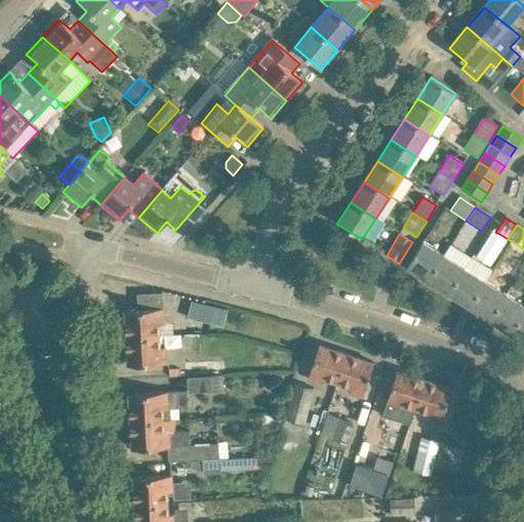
[(443,255),(422,243),(421,242),(406,268),(427,281),(443,255)]
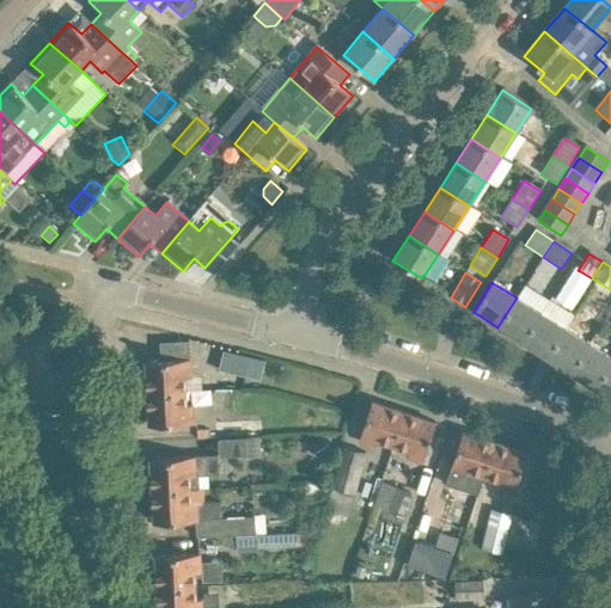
[(523,343),(541,313),(517,298),(498,327),(523,343)]
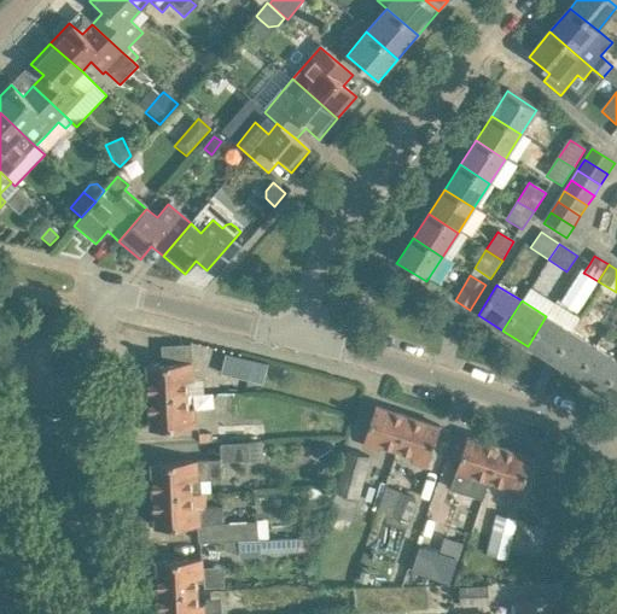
[(546,316),(528,346),(552,362),(571,332),(578,320),(554,304),(546,316)]
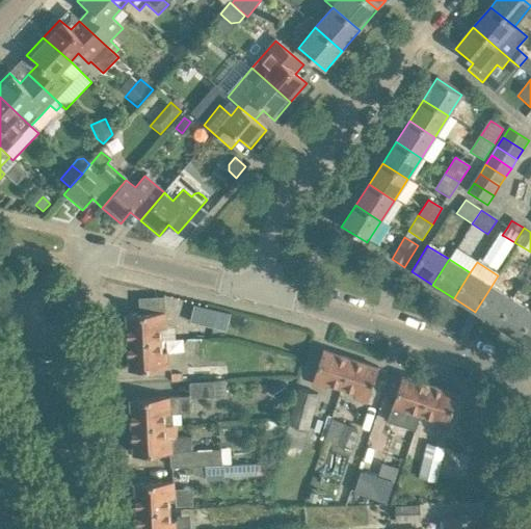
[(492,286),(475,312),(496,325),(512,299),(492,286)]
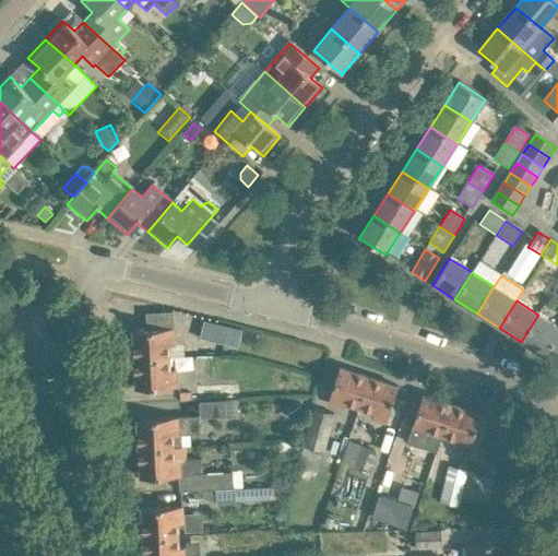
[(144,331),(173,330),(171,310),(143,312),(144,331)]
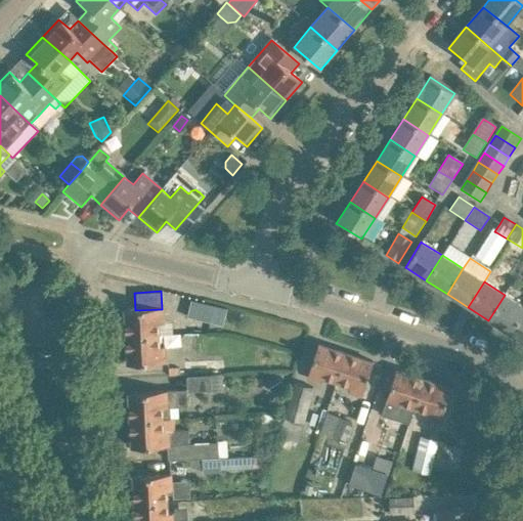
[(510,334),(522,312),(522,306),(505,295),(488,320),(510,334)]
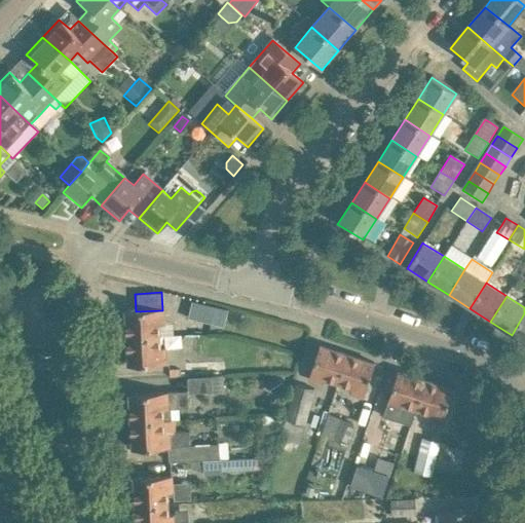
[(223,329),(227,311),(191,303),(187,320),(223,329)]
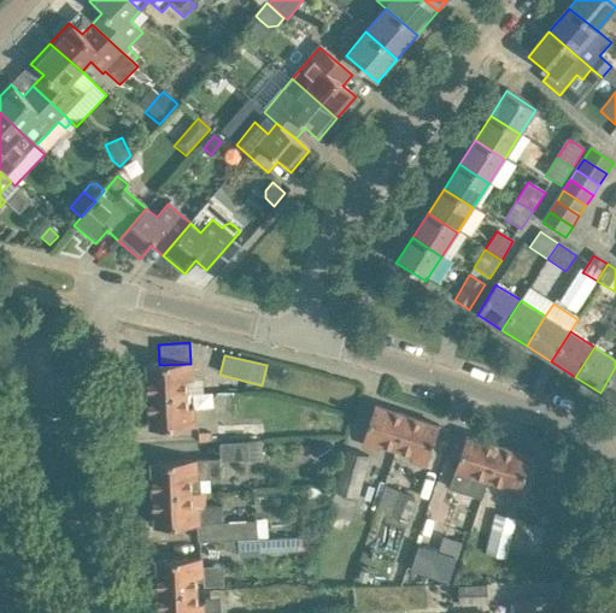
[(148,398),(186,396),(186,382),(192,382),(191,364),(159,365),(146,366),(148,398)]
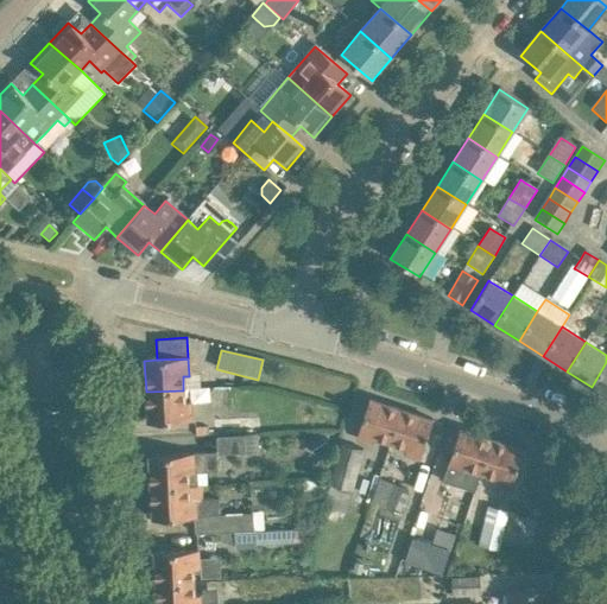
[(606,362),(592,387),(606,396),(606,362)]
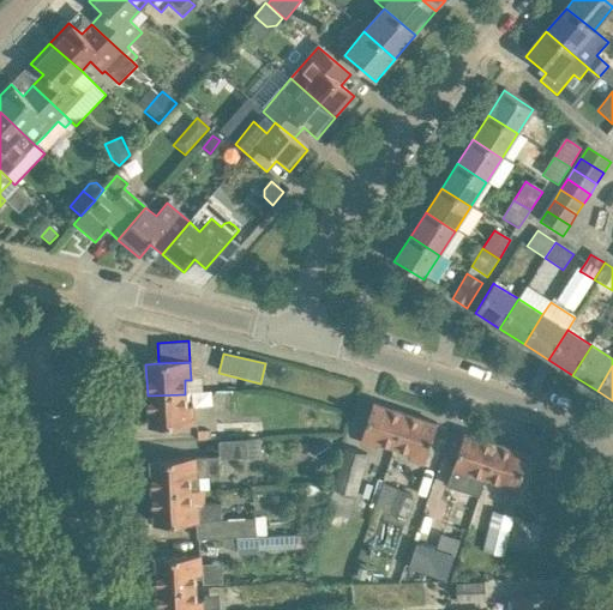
[(148,396),(149,428),(194,427),(193,406),(186,406),(185,394),(148,396)]
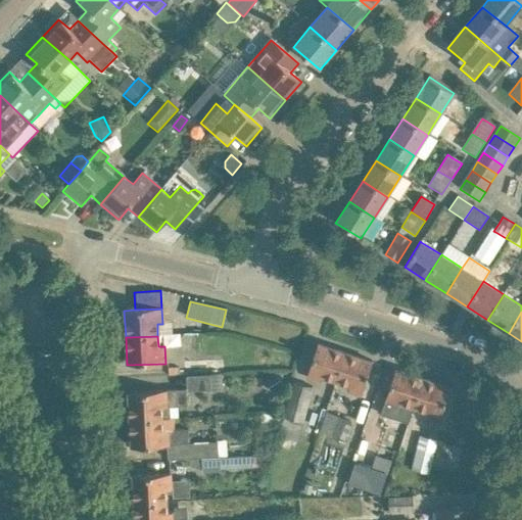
[(335,384),(344,353),(318,345),(305,379),(319,383),(321,379),(335,384)]
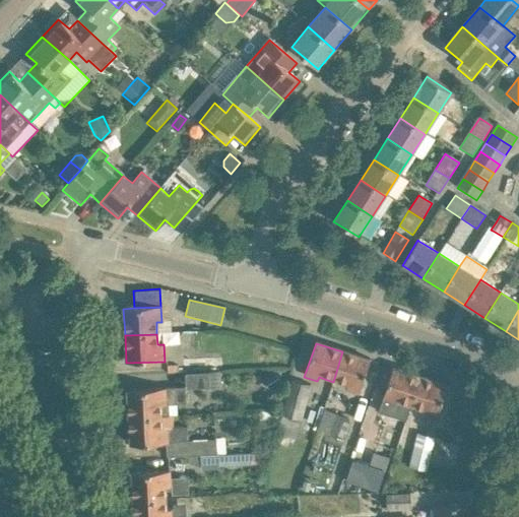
[(359,395),(370,361),(342,351),(333,382),(347,386),(346,391),(359,395)]
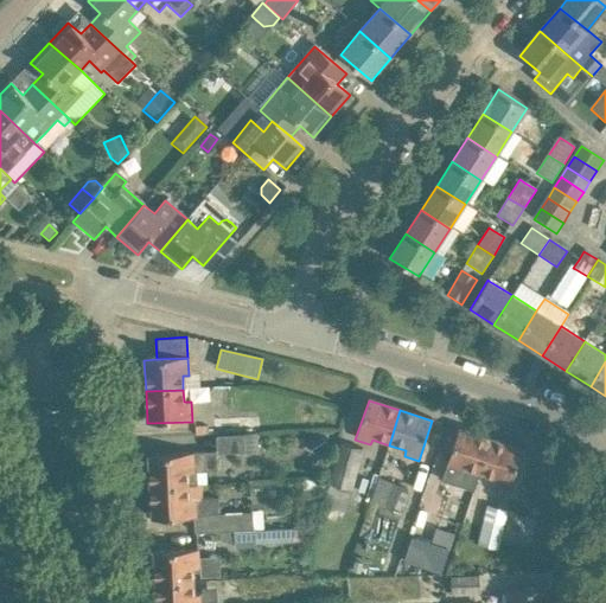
[(479,475),(491,441),(459,430),(441,481),(474,492),(479,475)]
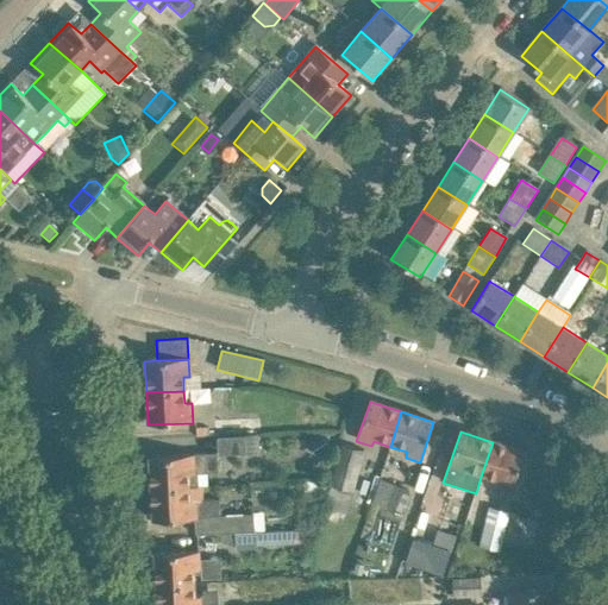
[(258,436),(217,439),(217,454),(217,457),(245,455),(259,455),(258,436)]
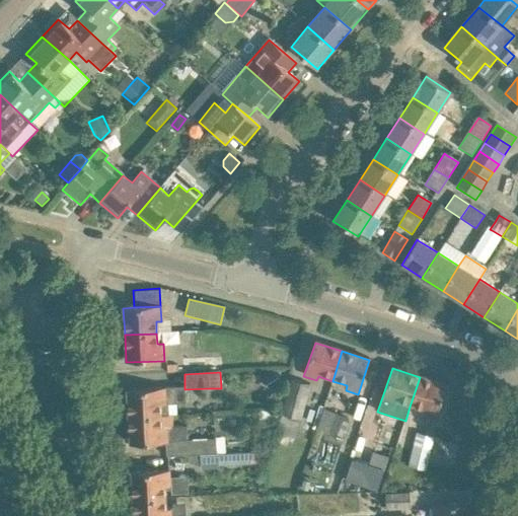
[(275,376),(265,382),(270,390),(279,383),(275,376)]
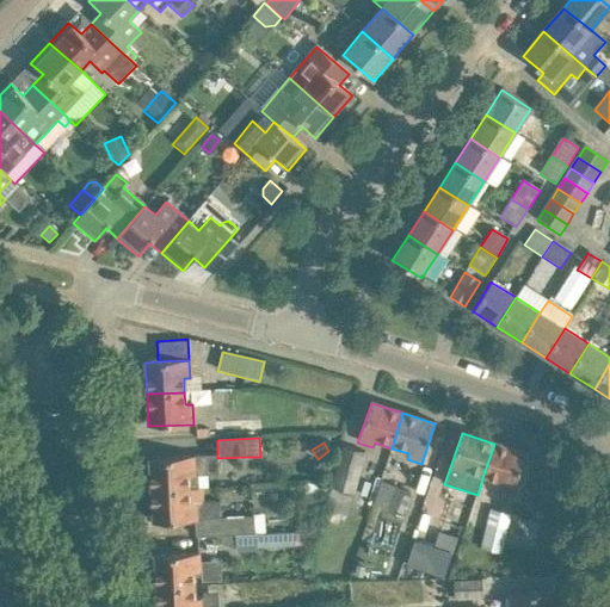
[(512,494),(525,454),(494,444),(482,478),(500,484),(498,489),(512,494)]
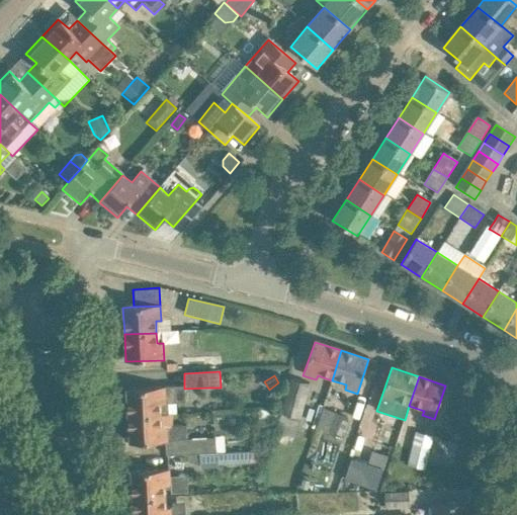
[(275,432),(288,436),(294,437),(309,385),(289,380),(275,432)]
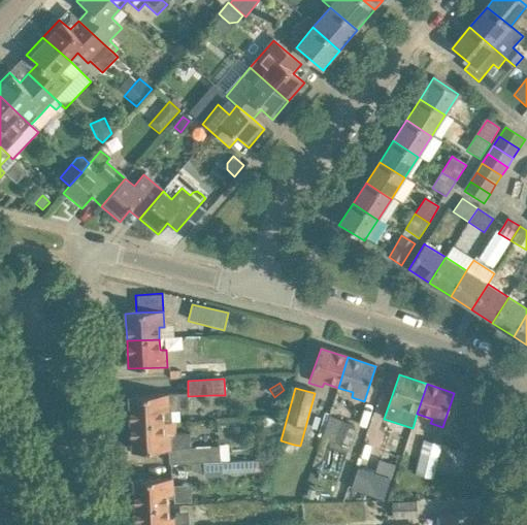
[(189,412),(188,396),(188,394),(129,397),(131,425),(171,423),(171,412),(189,412)]
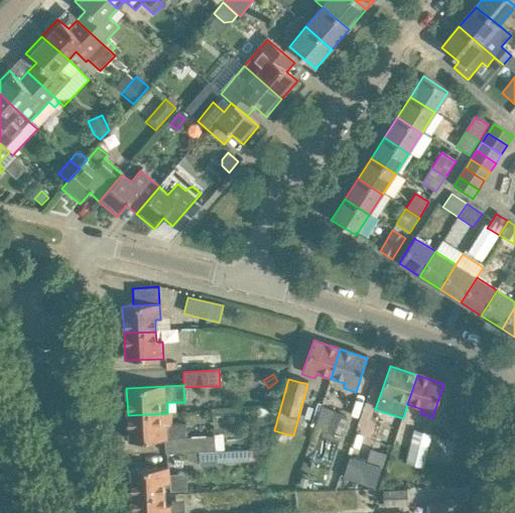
[(167,413),(128,415),(129,442),(164,440),(165,455),(187,454),(200,453),(215,453),(214,437),(185,438),(184,425),(170,425),(170,413),(167,413)]
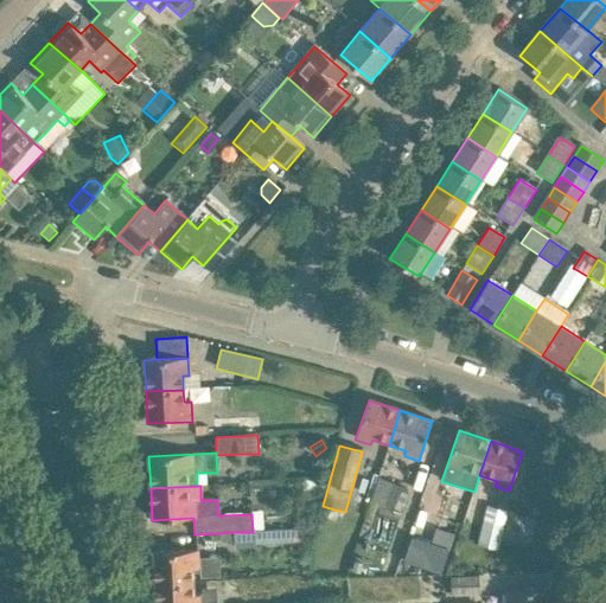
[(393,486),(386,506),(400,511),(407,491),(393,486)]
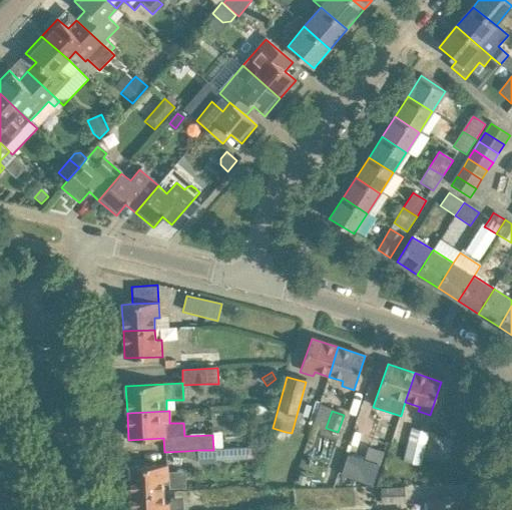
[(397,421),(381,415),(369,447),(385,453),(397,421)]
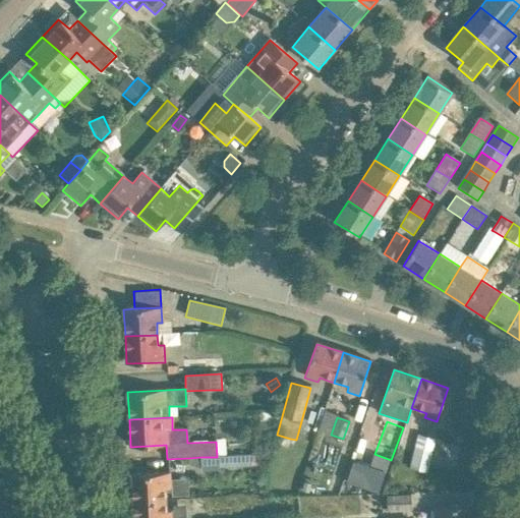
[(432,452),(415,448),(410,469),(427,473),(432,452)]
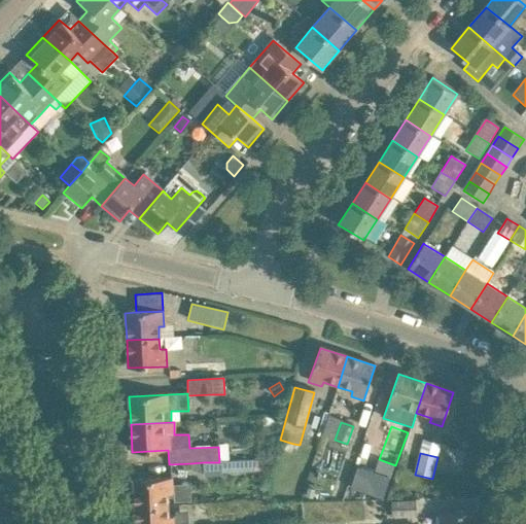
[(204,462),(191,463),(191,472),(204,470),(205,480),(221,480),(221,474),(253,473),(261,472),(260,461),(221,463),(204,464),(204,462)]
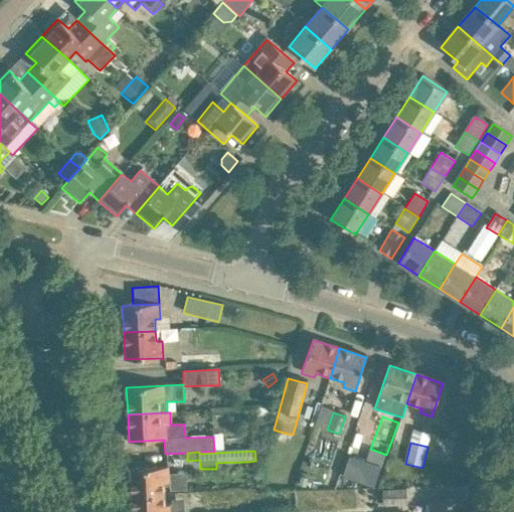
[(349,457),(342,477),(374,487),(380,467),(349,457)]
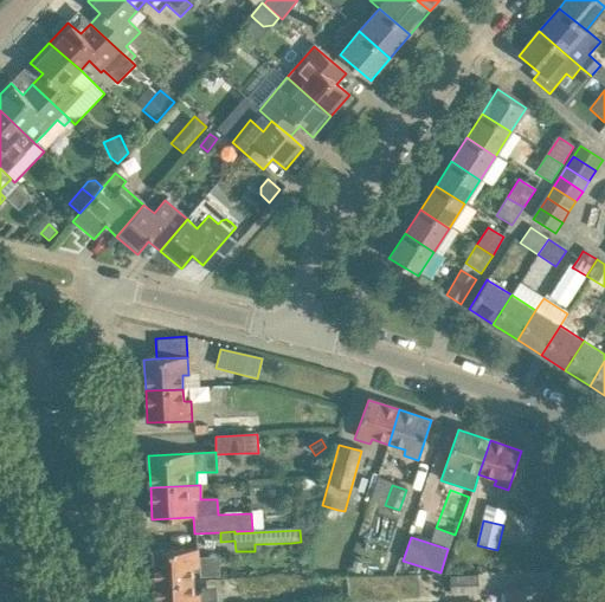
[(155,584),(193,582),(192,568),(199,568),(198,550),(153,552),(155,584)]
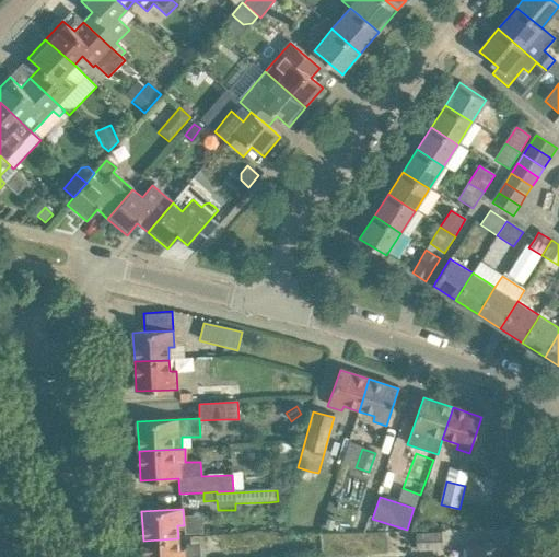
[(416,550),(442,549),(442,533),(416,534),(416,550)]
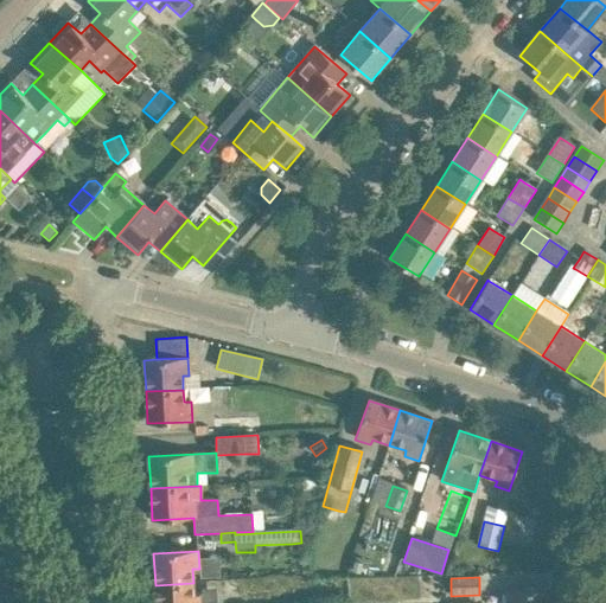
[(155,585),(155,602),(201,602),(201,595),(193,595),(193,583),(155,585)]
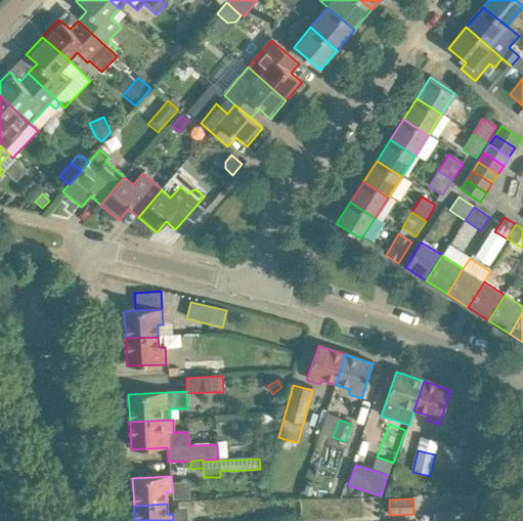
[(473,520),(472,509),(436,511),(436,520),(473,520)]
